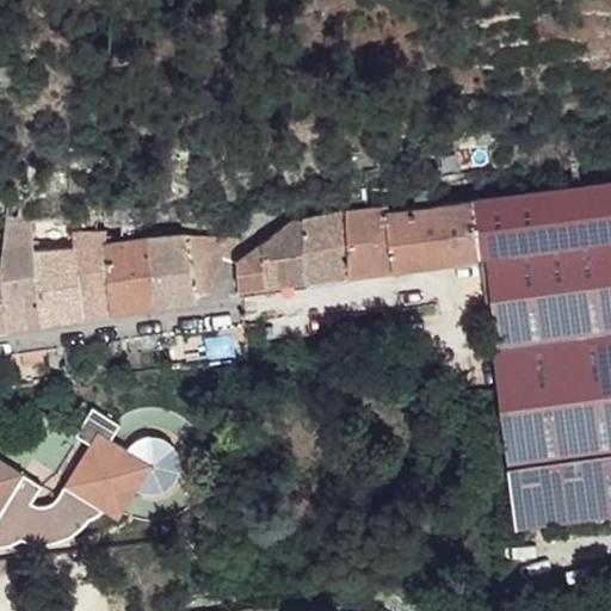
[(48,165),(25,167),(28,179),(49,177),(48,165)]
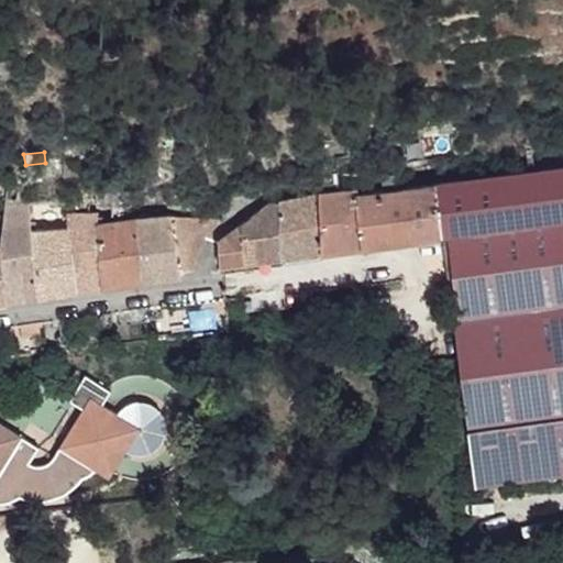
[(562,167),(437,184),(443,234),(476,485),(478,485),(562,473),(562,167)]
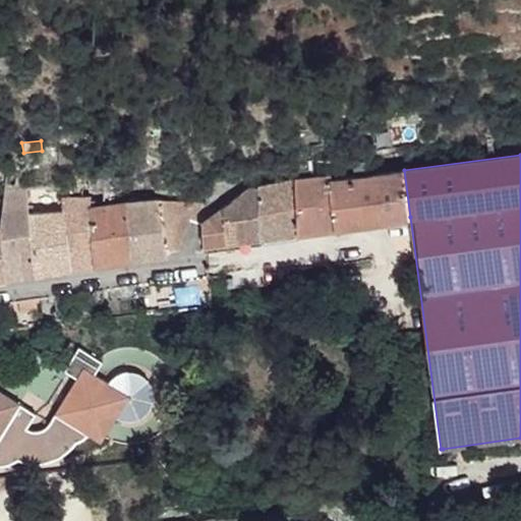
[(367,163),(355,164),(356,177),(369,174),(367,163)]
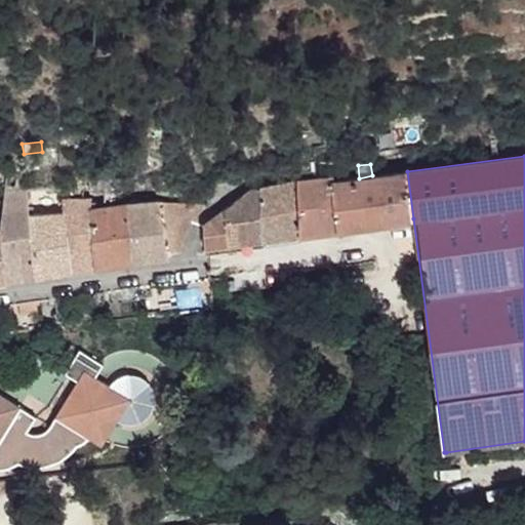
[(204,225),(207,248),(413,218),(407,171),(372,175),(359,178),(335,180),(334,176),(298,180),(251,192),(204,225)]
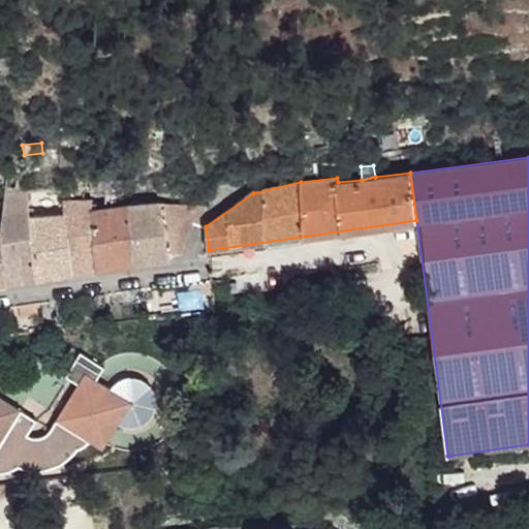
[(7,190),(4,208),(1,230),(8,281),(39,277),(38,276),(31,215),(30,207),(28,189),(7,190)]
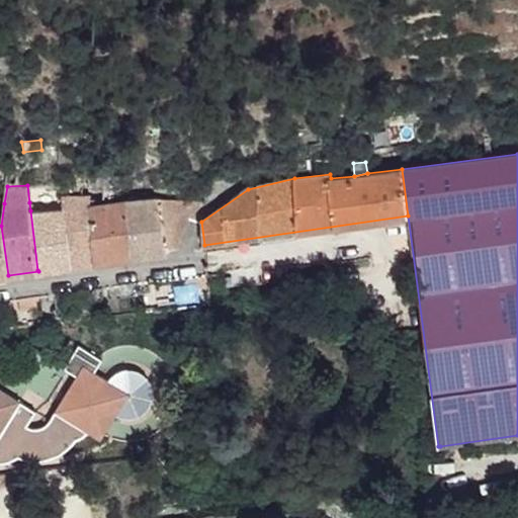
[(64,208),(71,265),(96,262),(89,206),(92,206),(90,195),(63,196),(64,208)]
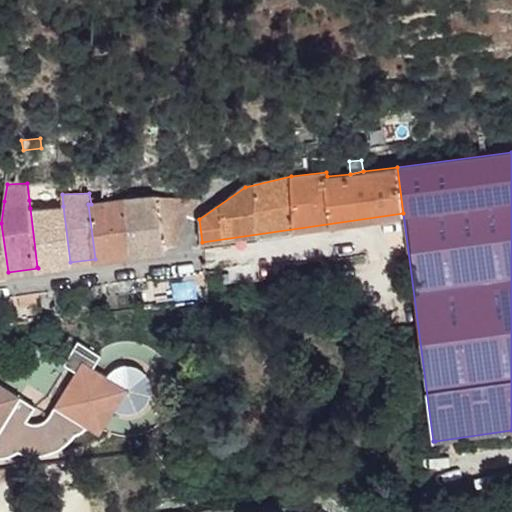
[(126,199),(132,253),(167,248),(167,245),(179,242),(178,237),(188,216),(194,209),(199,203),(198,199),(182,199),(157,197),(126,199)]
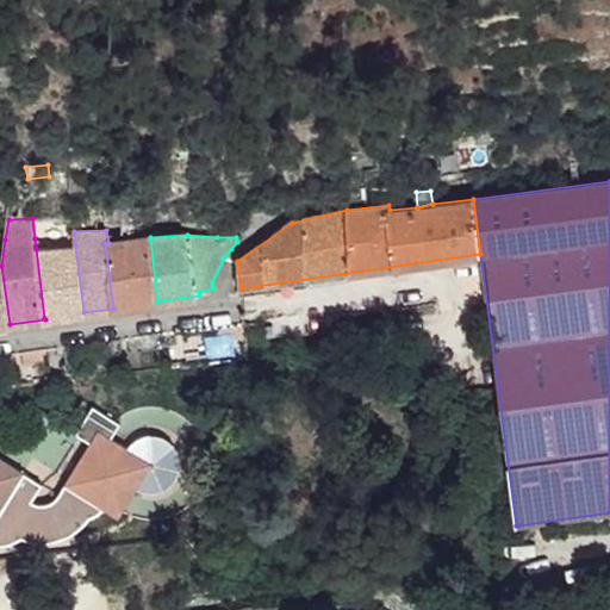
[(105,243),(113,309),(120,307),(157,302),(150,237),(109,243),(105,243)]
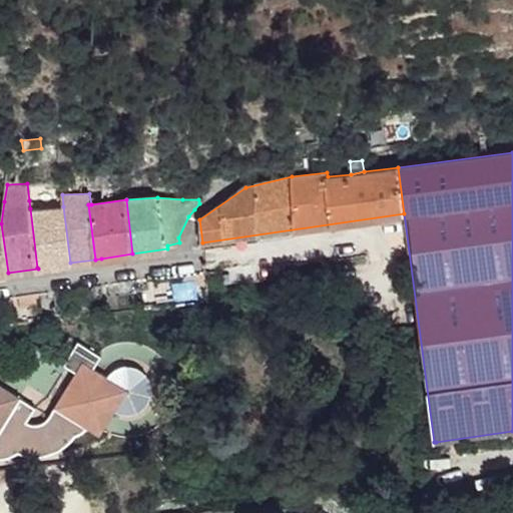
[(37,268),(38,269),(70,263),(63,206),(35,208),(30,208),(37,268)]
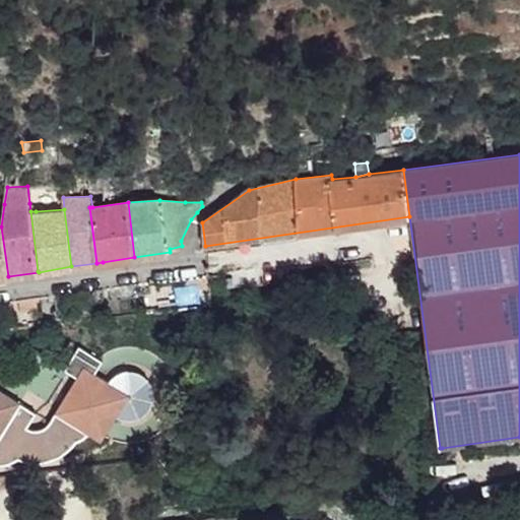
[(1,226),(0,225),(0,277),(8,276),(1,226)]
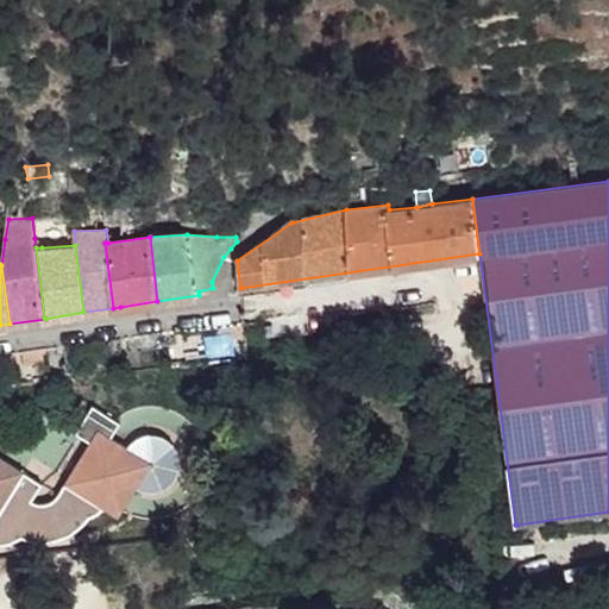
[(244,338),(244,321),(218,325),(219,340),(244,338)]
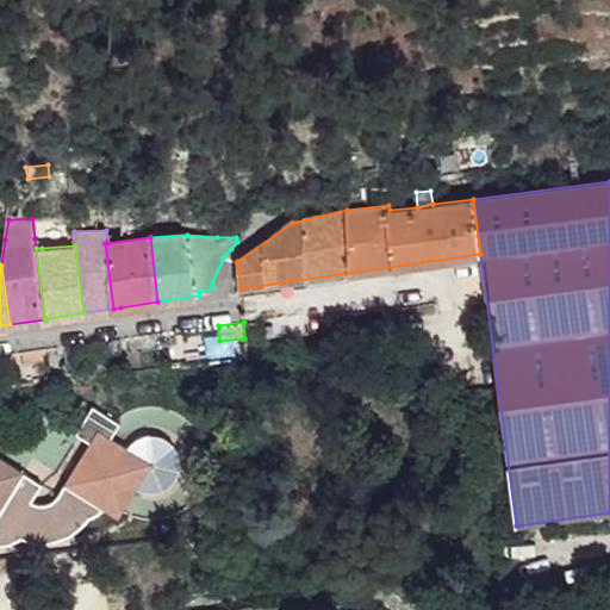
[(178,330),(162,332),(165,344),(179,343),(178,330)]
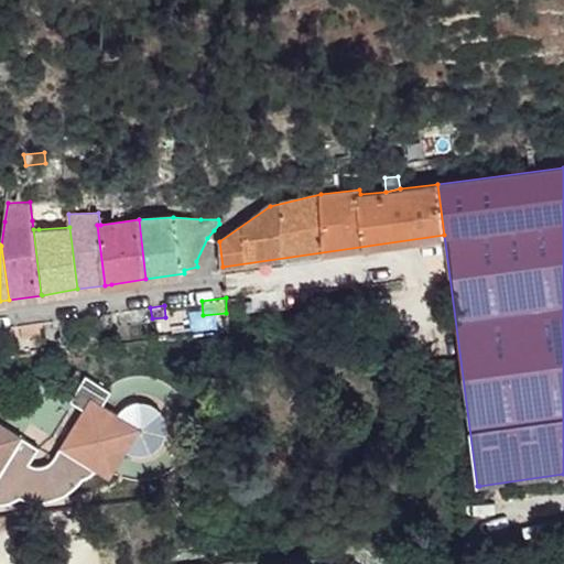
[(13,326),(4,327),(4,336),(14,335),(13,326)]
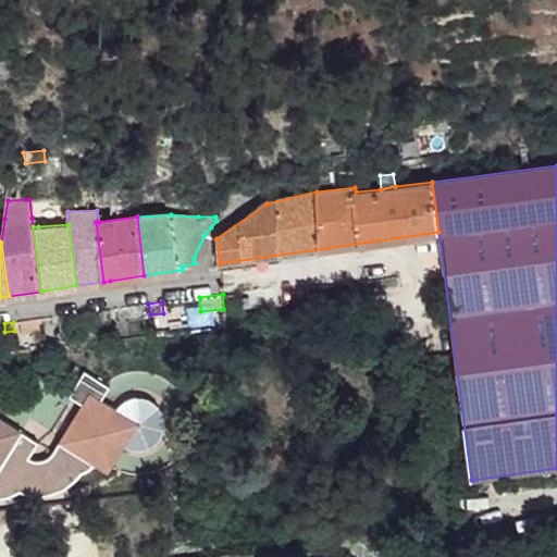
[(0,497),(7,498),(17,494),(28,497),(39,497),(48,496),(62,492),(91,469),(106,475),(124,446),(136,426),(118,415),(100,404),(108,391),(84,374),(67,399),(81,407),(53,450),(46,459),(34,465),(24,467),(37,444),(0,419),(0,497)]
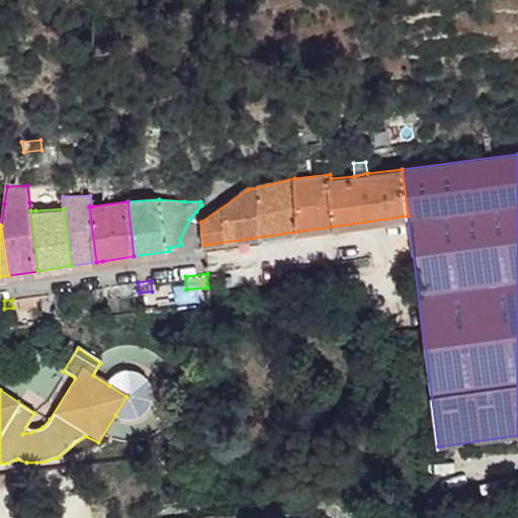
[(126,397),(115,415),(120,418),(126,419),(136,419),(140,417),(148,411),(152,404),(154,396),(154,389),(150,380),(143,374),(138,372),(126,371),(118,374),(114,377),(109,385),(126,397)]
